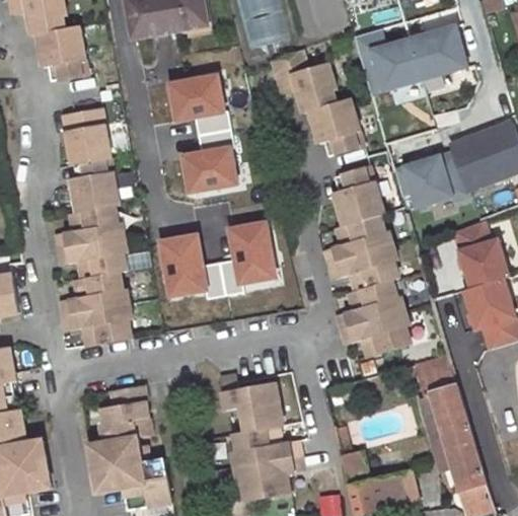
[(67,13),(65,0),(10,0),(13,12),(27,10),(32,33),(39,32),(45,65),(49,64),(52,79),(88,72),(80,24),(65,26),(63,14),(67,13)]
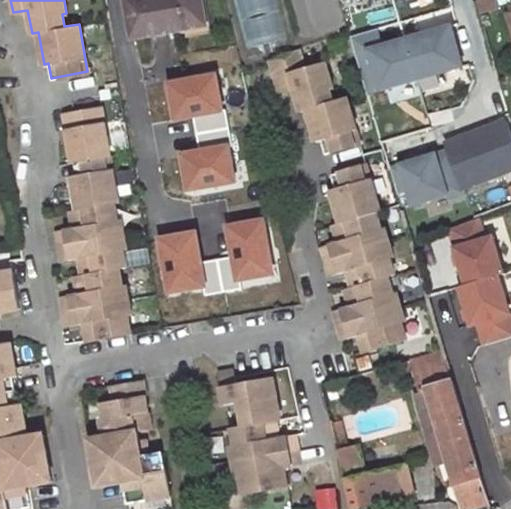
[(125,0),(132,35),(203,22),(199,0),(125,0)]
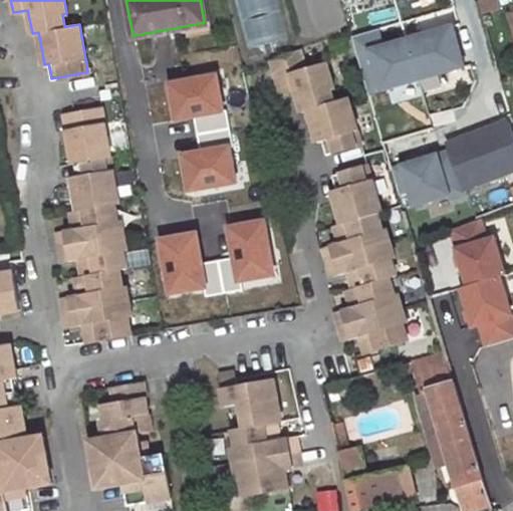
[(282,45),(271,0),(233,0),(246,53),(282,45)]
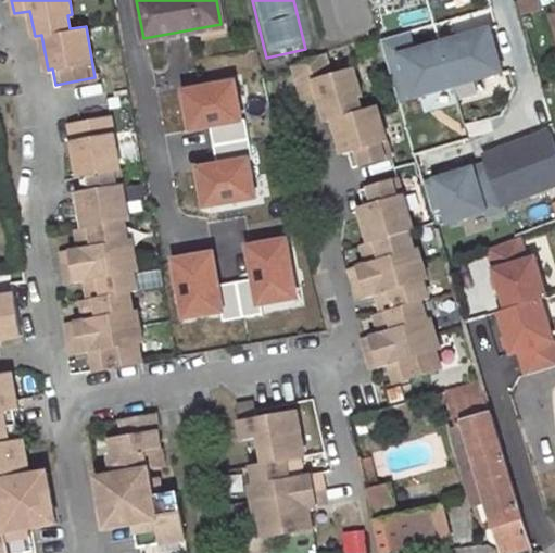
[(491,25),(440,40),(453,85),(505,70),(491,25)]
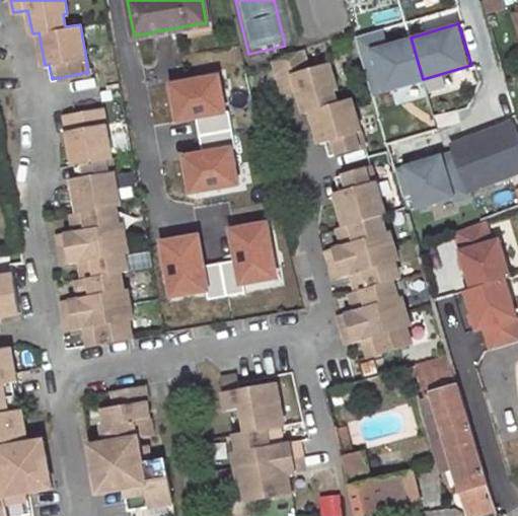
[(382,27),(355,35),(372,93),(423,79),(411,38),(387,44),(382,27)]
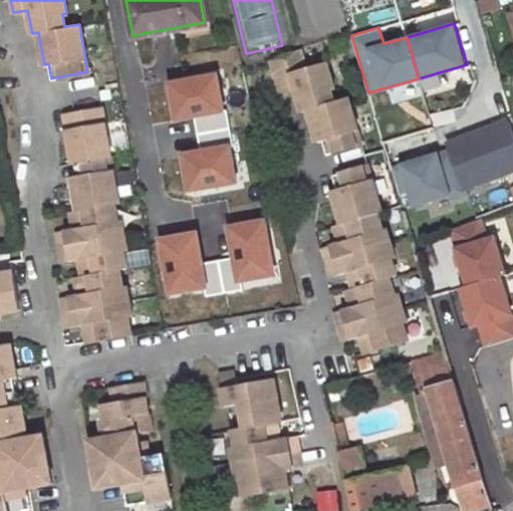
[(290,71),(307,66),(302,48),(285,53),(290,71)]
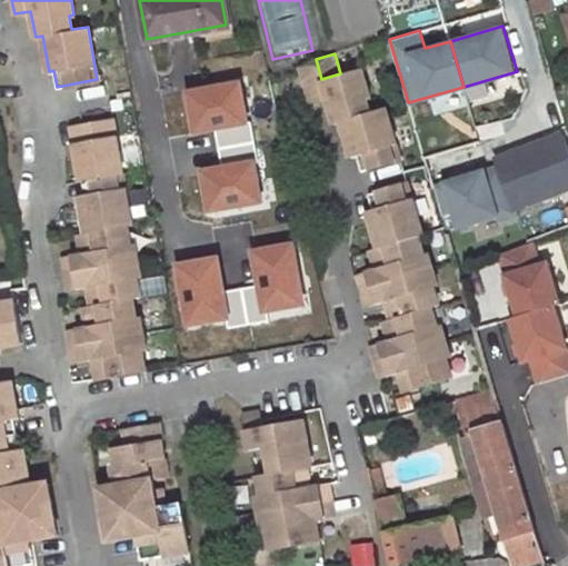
[(310,101),(326,97),(334,122),(340,120),(350,155),(356,154),(360,169),(400,158),(385,106),(369,111),(365,98),(370,96),(361,67),(340,73),(321,79),(316,59),(299,65),(310,101)]
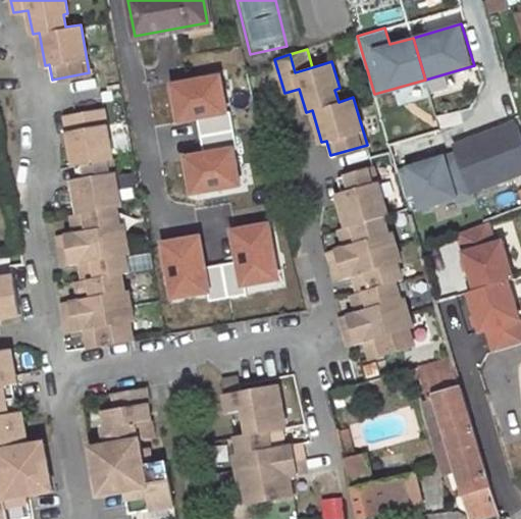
[(212,162),(231,241),(283,228),(247,71),(228,75),(247,153),(218,160),(212,162)]
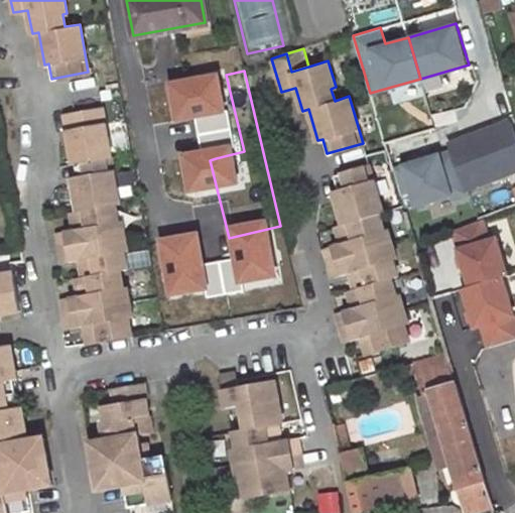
[(226,75),(198,81),(216,158),(244,151),(226,75)]
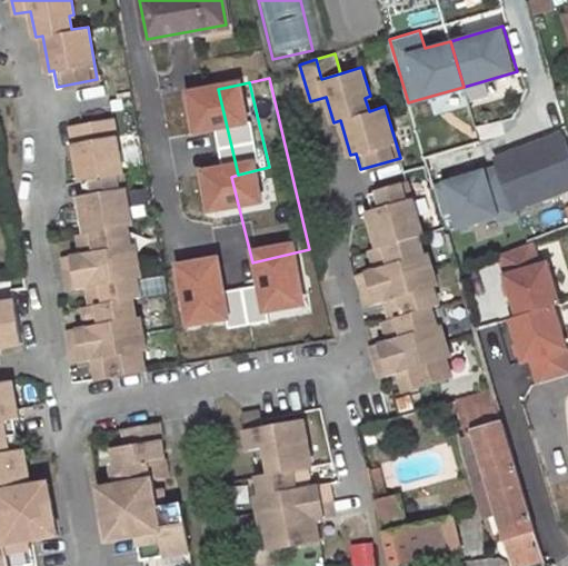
[(131,222),(112,118),(70,126),(80,179),(81,178),(85,194),(79,194),(86,231),(127,224),(131,222)]
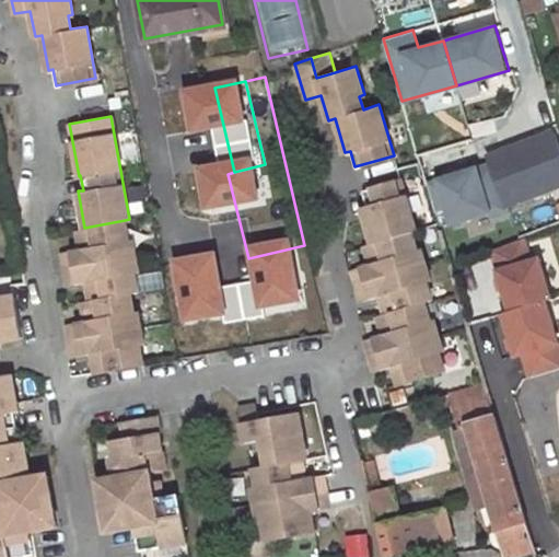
[(558,139),(556,130),(488,155),(491,162),(507,205),(558,184),(558,139)]
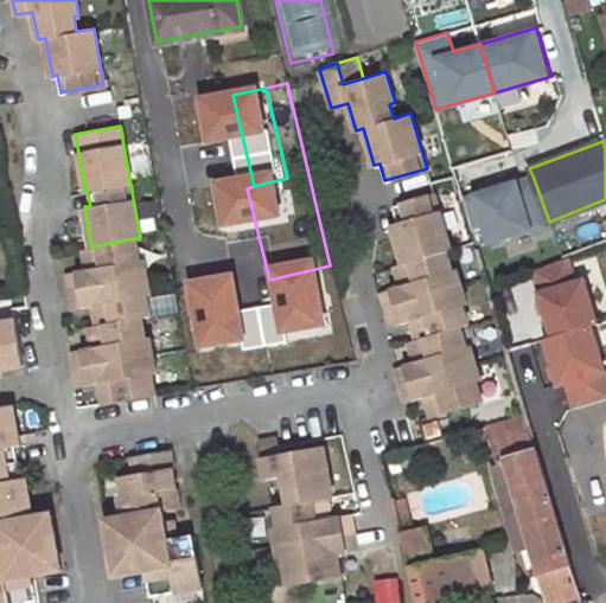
[(533,175),(463,196),(471,225),(483,222),(489,241),(530,229),(533,235),(552,228),(549,222),(533,175)]
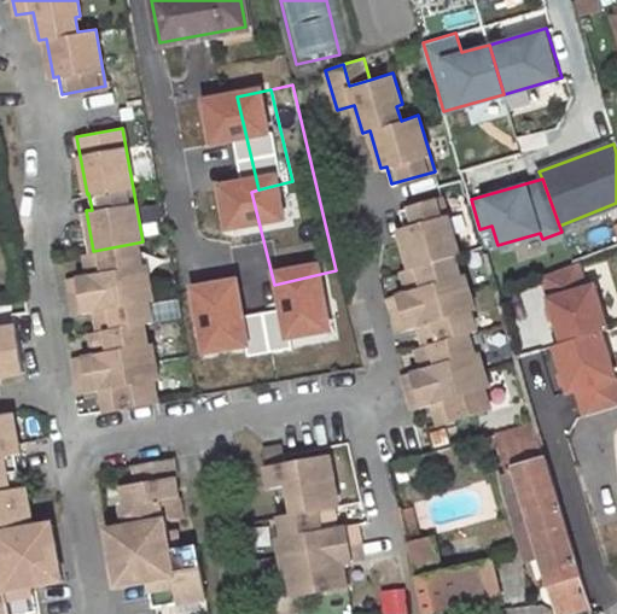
[(475,308),(465,273),(459,274),(453,253),(459,252),(442,196),(399,209),(403,226),(399,227),(409,267),(401,269),(407,290),(388,296),(397,329),(417,325),(423,345),(414,346),(420,367),(402,373),(412,408),(431,402),(437,422),(490,407),(484,386),(489,385),(478,350),(473,352),(467,332),(476,329),(470,309),(475,308)]
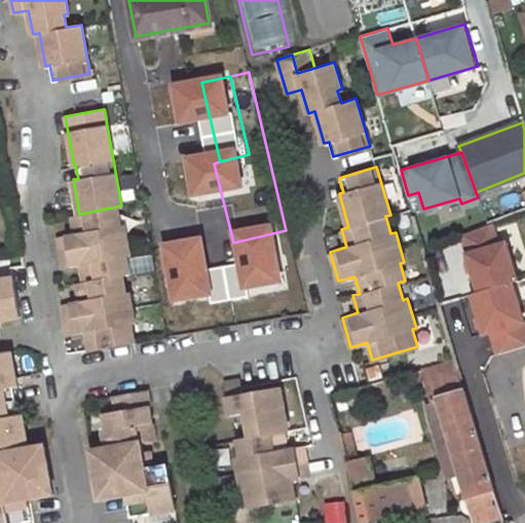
[(125,255),(129,254),(124,224),(120,224),(117,207),(79,214),(71,215),(74,232),(58,235),(63,266),(79,263),(82,281),(76,282),(79,300),(62,303),(68,333),(84,331),(87,348),(134,340),(130,322),(135,322),(129,291),(124,292),(121,274),(128,272),(125,255)]
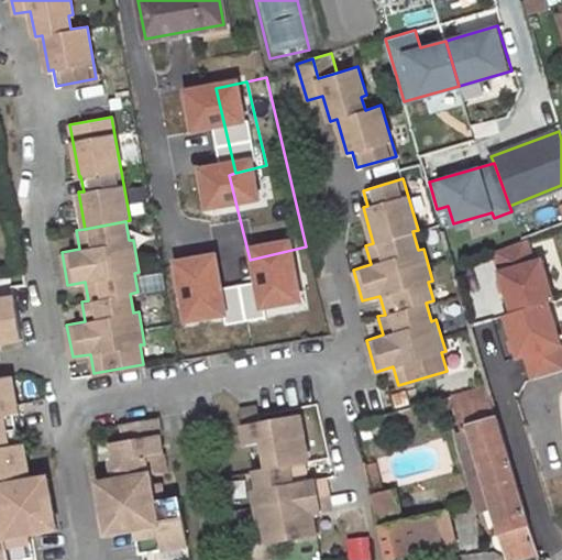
[(531,256),(525,235),(495,248),(511,307),(547,297),(551,295),(540,254),(531,256)]
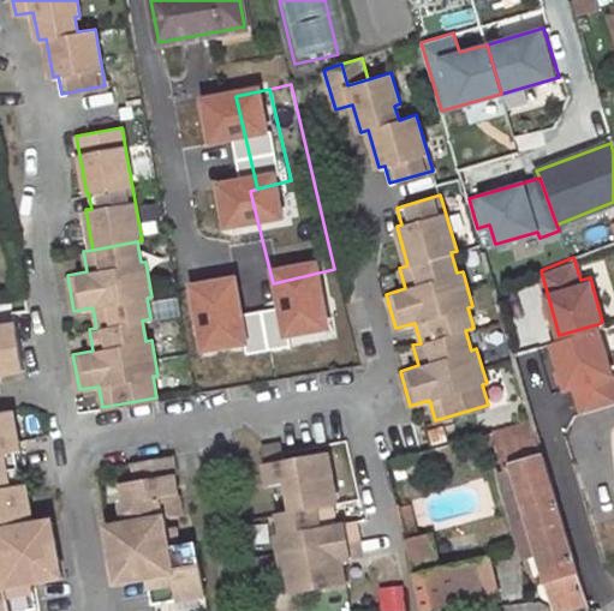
[(15,322),(0,324),(0,371),(23,367),(15,322)]
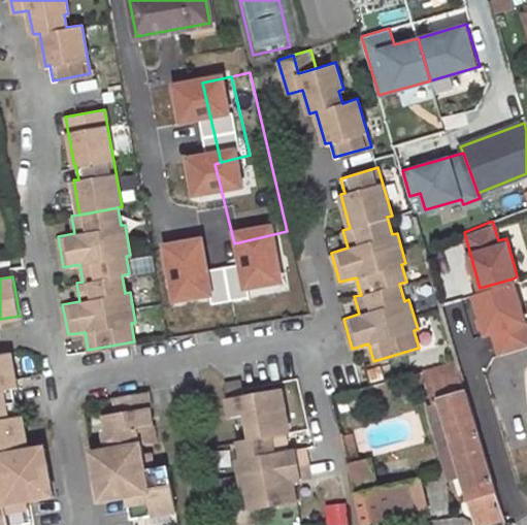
[(526,345),(526,329),(513,279),(480,288),(472,290),(486,332),(492,331),(498,353),(526,345)]
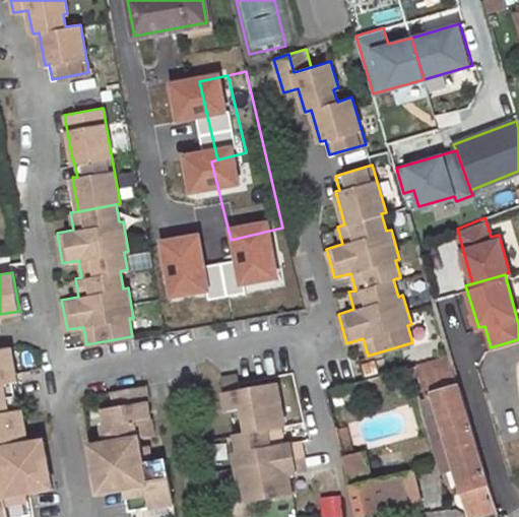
[(0,516),(6,516),(19,515),(17,500),(27,498),(26,491),(52,487),(43,439),(27,442),(21,408),(16,408),(11,381),(16,380),(10,346),(0,347),(0,472),(0,516)]
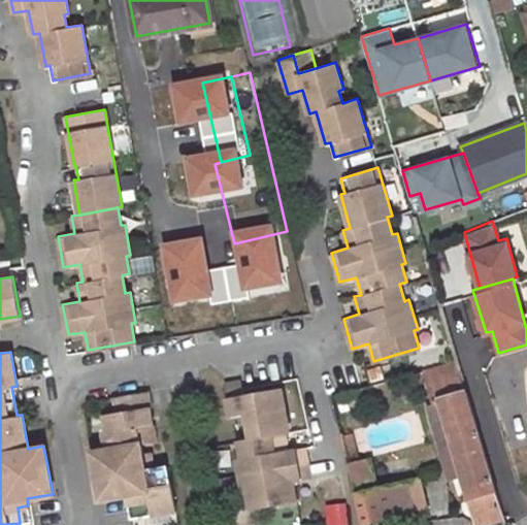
[(456,359),(424,368),(427,381),(459,371),(456,359)]
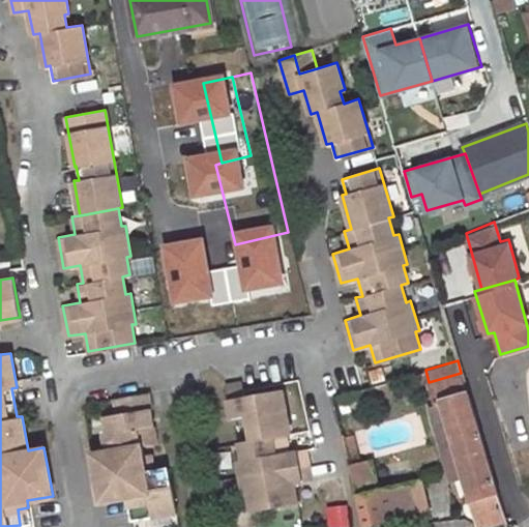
[(368,369),(372,384),(385,380),(381,366),(368,369)]
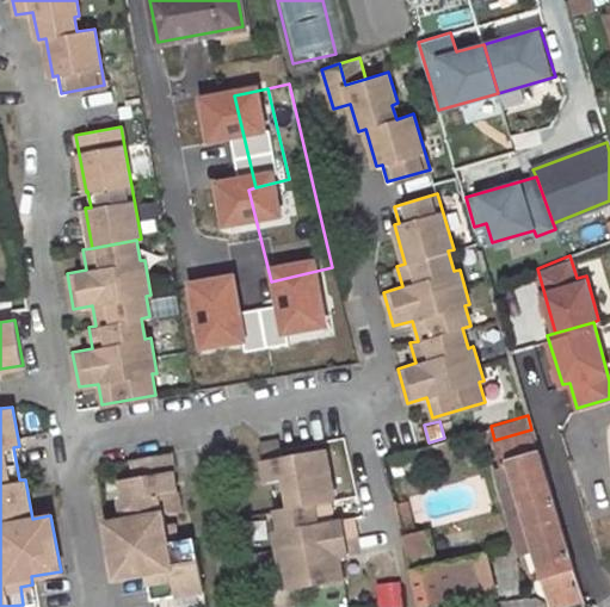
[(531,429),(494,440),(500,462),(509,459),(533,543),(549,605),(579,596),(531,429)]
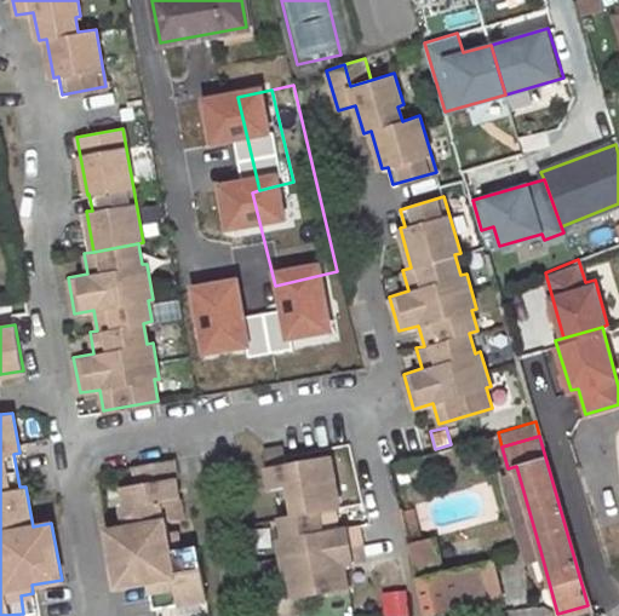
[(278,537),(285,577),(290,576),(293,594),(348,585),(344,563),(364,559),(357,523),(337,527),(331,493),(337,491),(331,456),(286,464),(282,445),(263,449),(270,488),(287,484),(293,513),(280,516),(284,536),(278,537)]
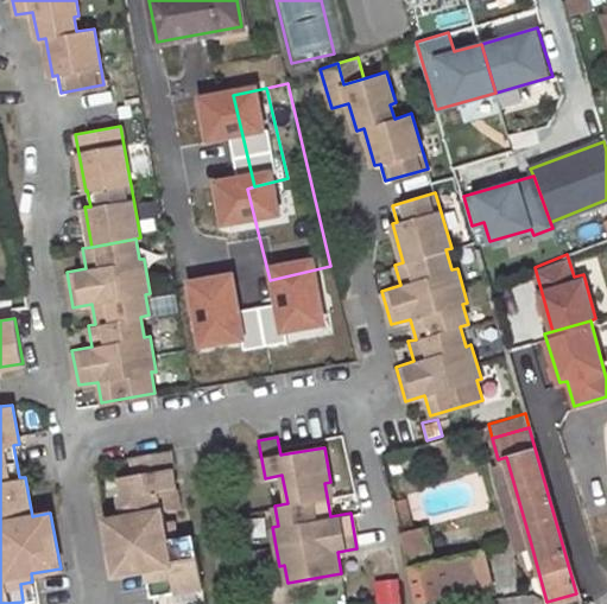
[(163,593),(202,586),(193,534),(179,536),(166,539),(164,520),(162,509),(174,507),(171,494),(177,493),(169,450),(132,457),(134,474),(120,476),(124,495),(119,495),(122,516),(106,519),(115,574),(145,570),(146,579),(159,577),(163,593)]
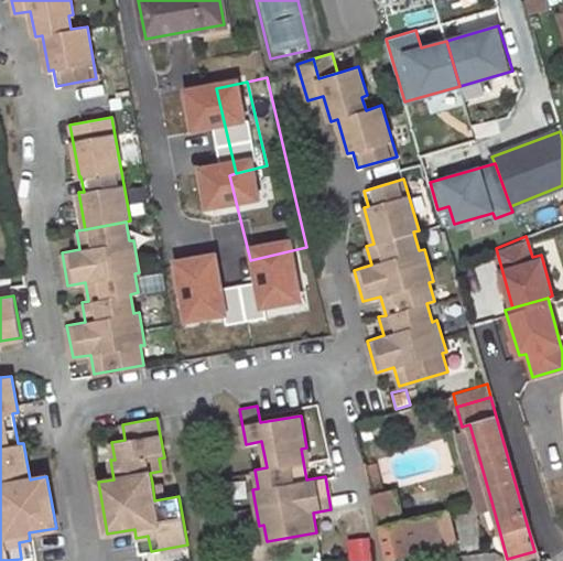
[(491,502),(469,424),(462,427),(457,428),(478,506),(491,502)]
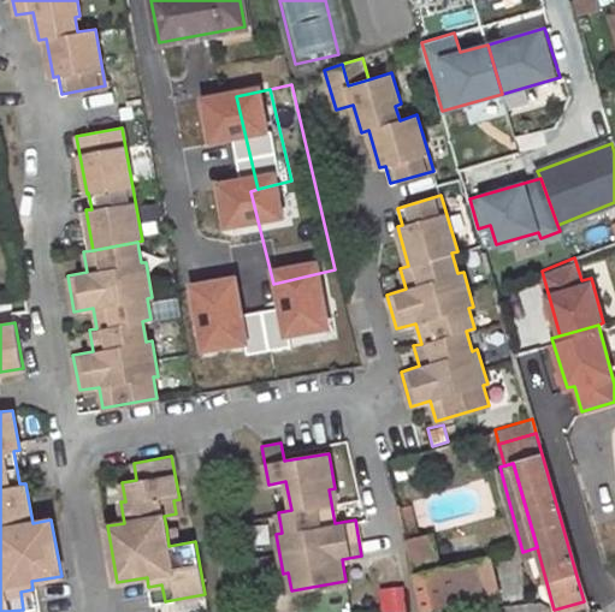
[(169,546),(182,544),(178,524),(166,527),(169,546)]
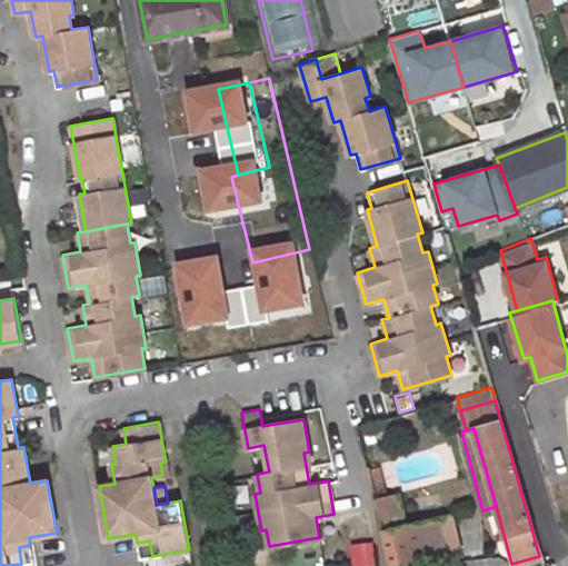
[(396,494),(375,497),(384,532),(405,526),(396,494)]
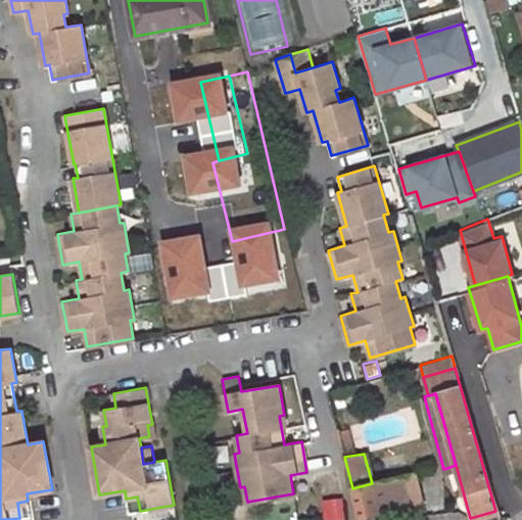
[(352,488),(360,519),(365,519),(422,506),(414,474),(372,483),(352,488)]
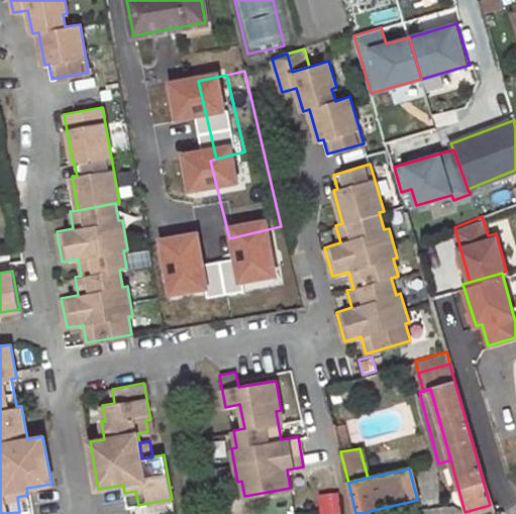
[(126,507),(126,509),(138,507),(138,505),(135,491),(124,493),(126,507)]
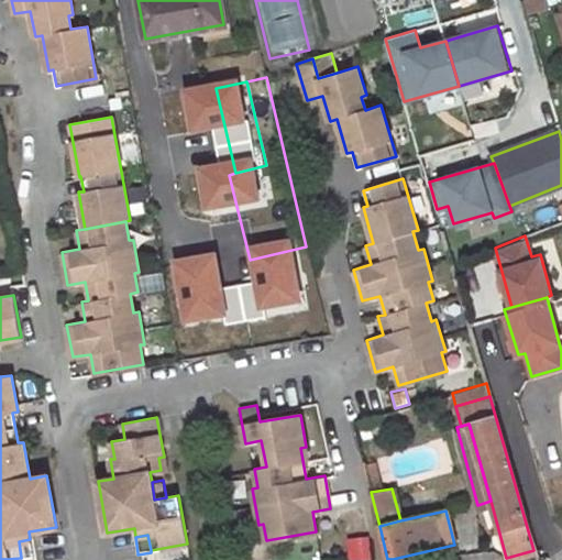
[(33,556),(30,539),(19,541),(21,558),(33,556)]
